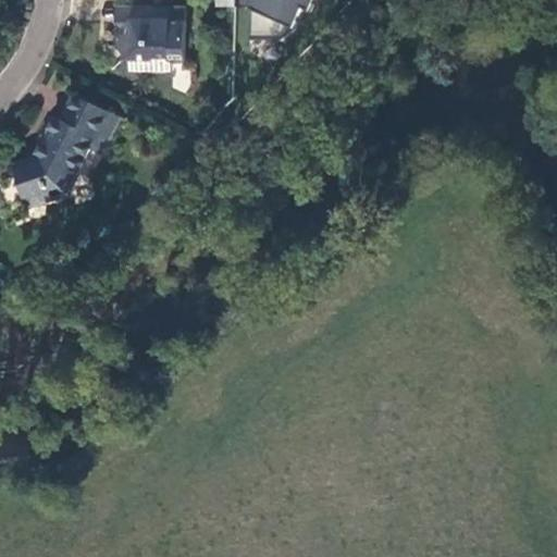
[(314,0),(249,0),(249,40),(282,41),(294,29),(302,8),(310,12),(314,0)]
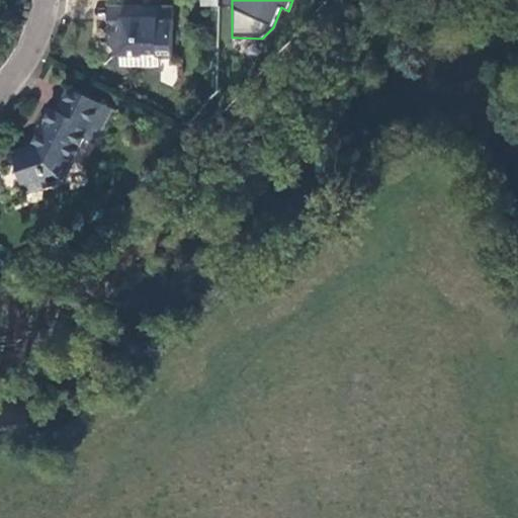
[(112,20),(113,4),(103,4),(102,19),(107,24),(112,20)]
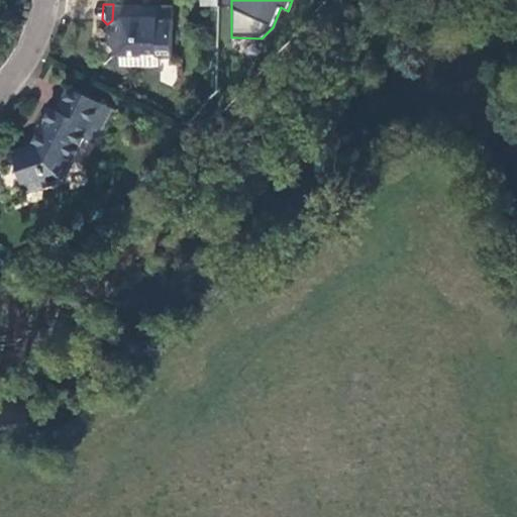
[(169,6),(113,4),(112,20),(107,24),(110,27),(104,32),(104,46),(108,50),(116,50),(116,68),(152,69),(153,60),(168,60),(169,6)]
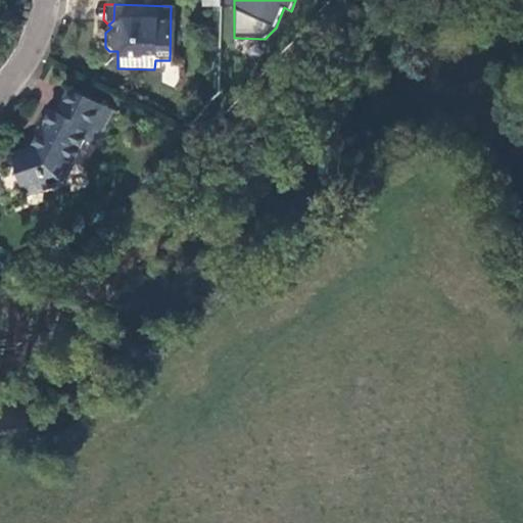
[(45,113),(27,150),(7,156),(20,197),(42,191),(40,180),(65,172),(81,143),(90,148),(106,113),(62,92),(51,115),(45,113)]
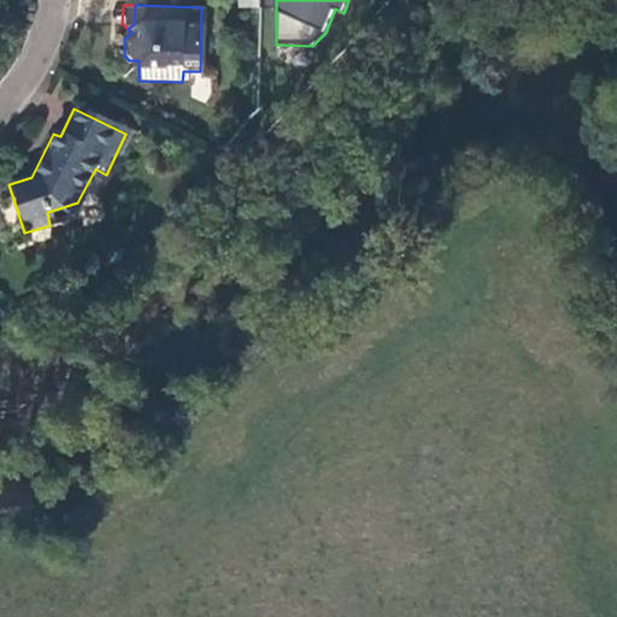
[(77,203),(47,212),(50,225),(69,221),(77,203)]
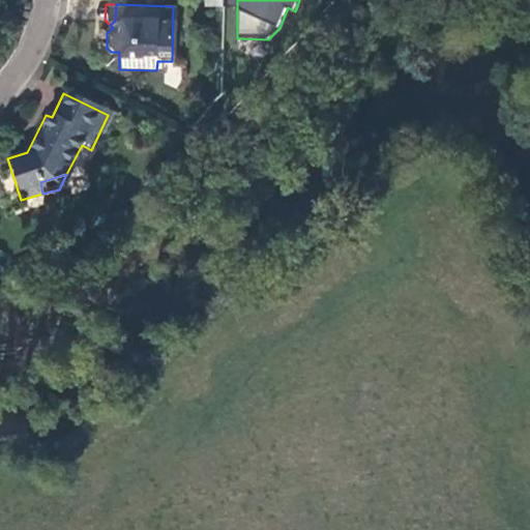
All buildings are outlined.
